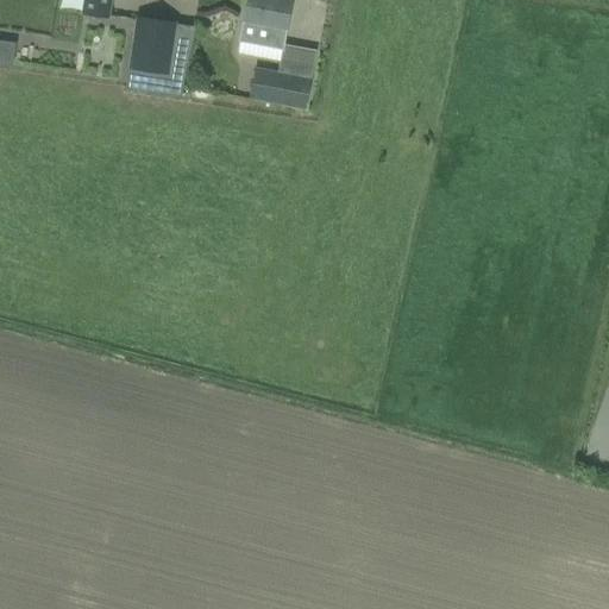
[(83,0),(82,14),(107,18),(110,0),(83,0)]
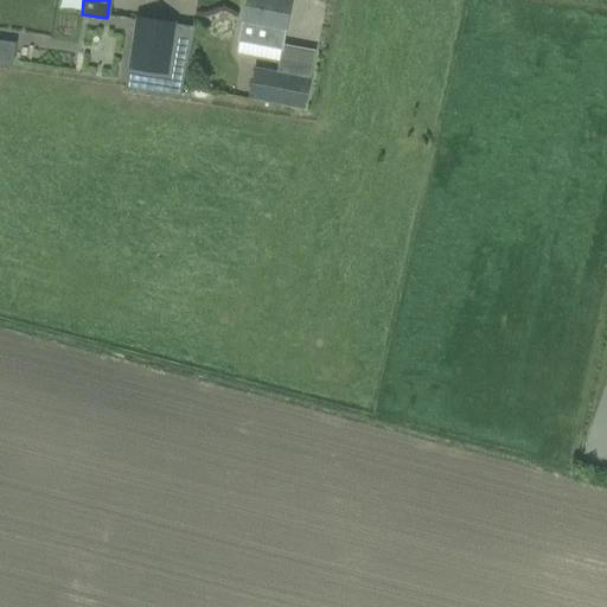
[(246,0),(240,42),(282,50),(291,0),(246,0)]
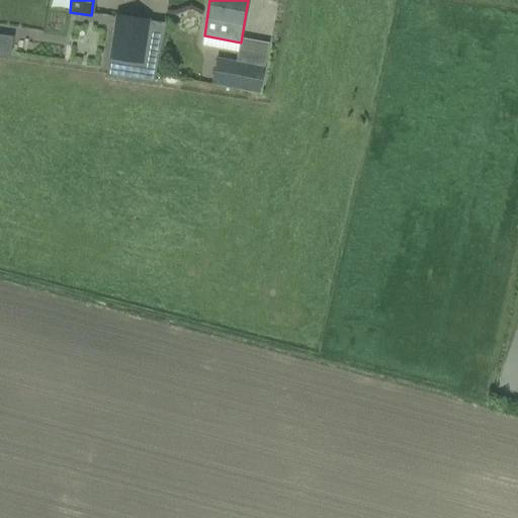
[(110,60),(142,65),(149,19),(117,15),(110,60)]
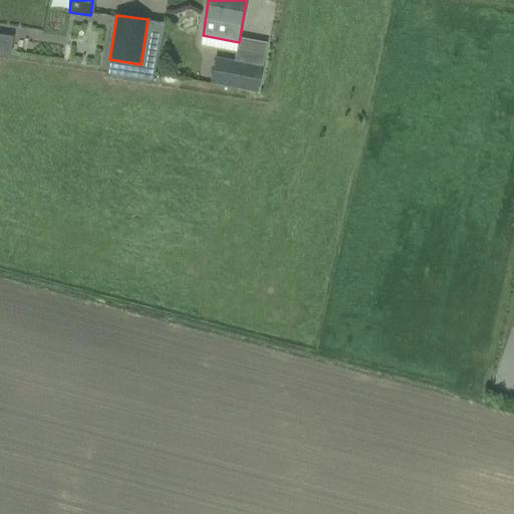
[(0,34),(0,53),(10,55),(13,36),(0,34)]
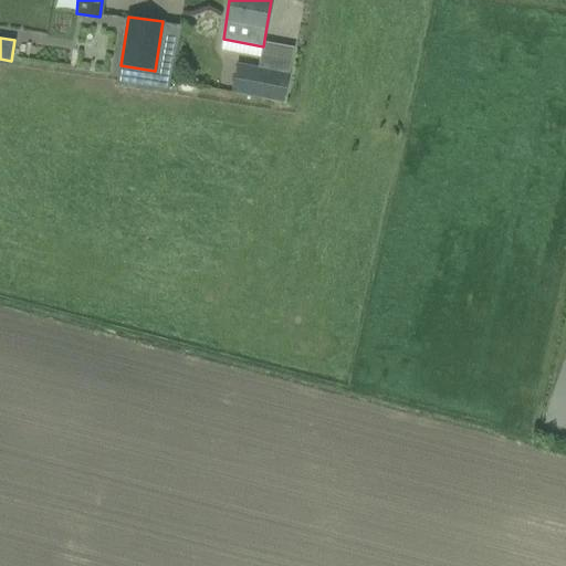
[(233,91),(283,101),(287,74),(239,65),(233,91)]
